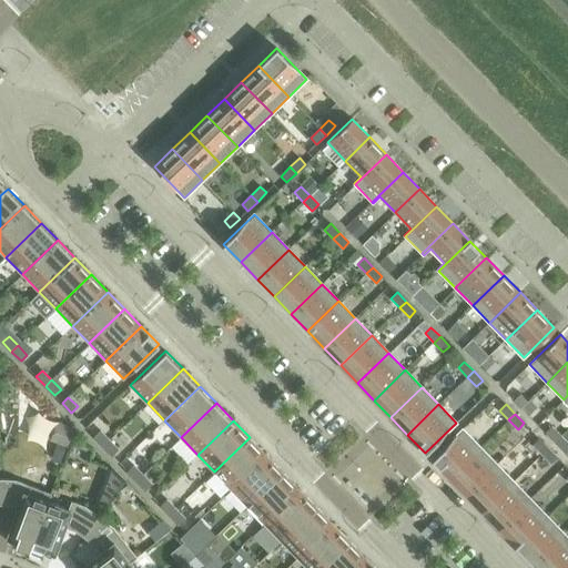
[(561,436),(551,426),(545,433),(554,443),(561,436)]
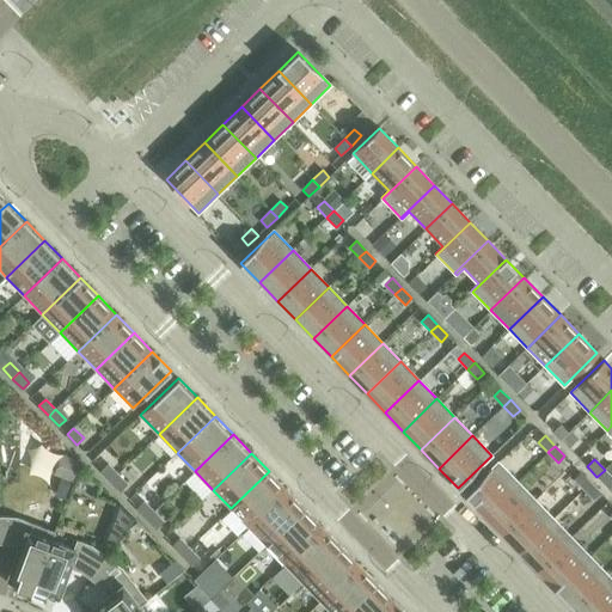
[(484,514),(518,482),(499,463),(465,495),(484,514)]
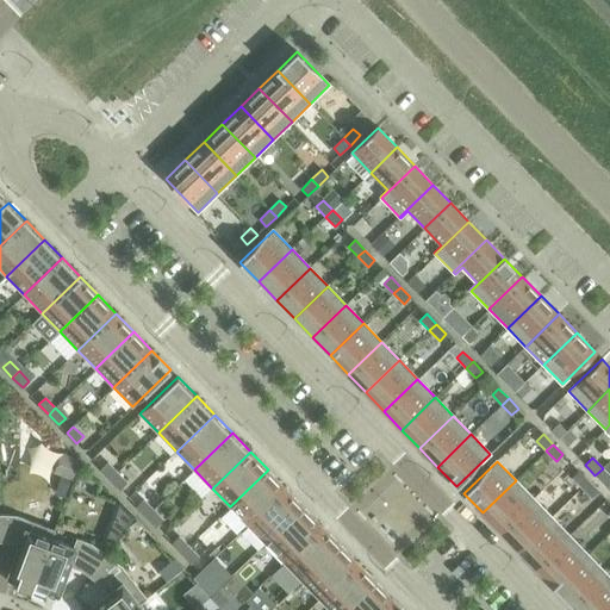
[(118,472),(107,462),(101,468),(111,479),(118,472)]
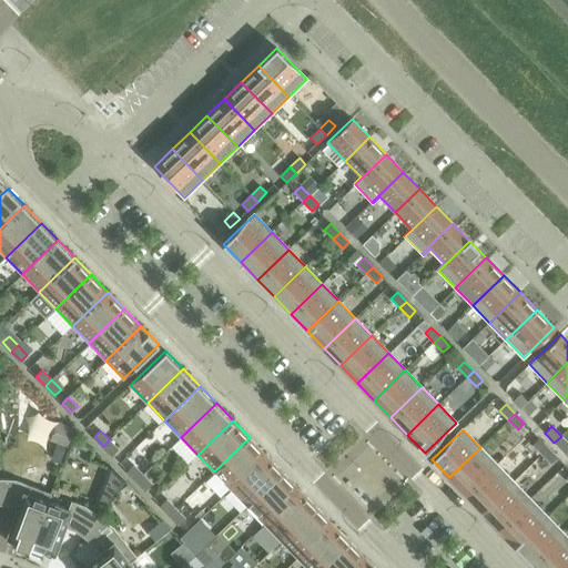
[(567,447),(567,443),(561,436),(554,443),(564,452),(567,447)]
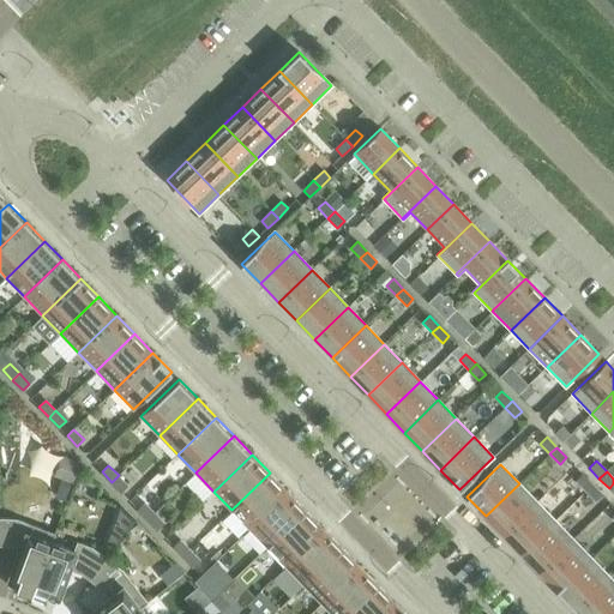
[(250,529),(288,492),(270,473),(232,510),(250,529)]
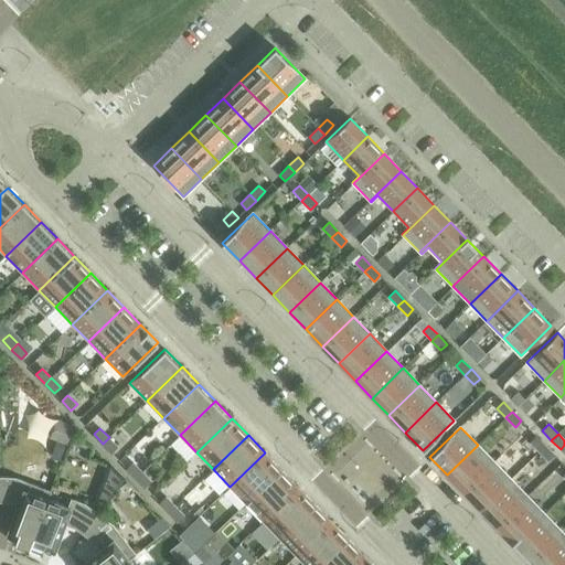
[(545,446),(536,436),(530,443),(539,451),(545,446)]
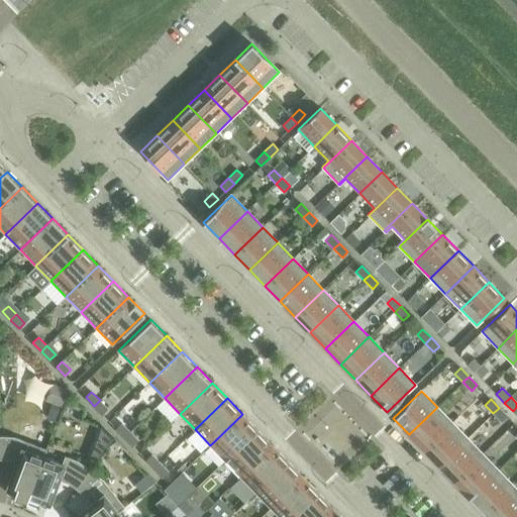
[(108,409),(100,400),(94,406),(102,414),(108,409)]
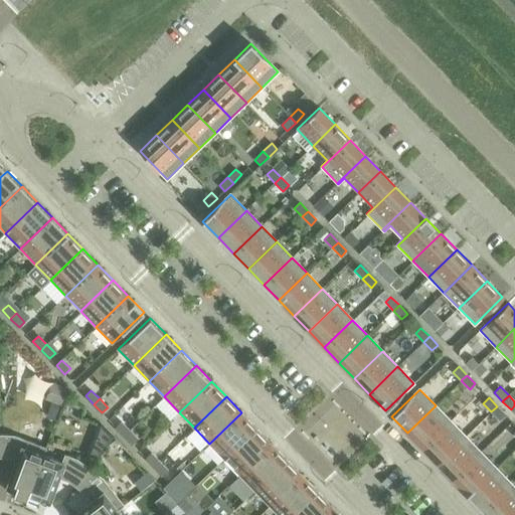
[(422,449),(451,421),(436,405),(407,433),(422,449)]
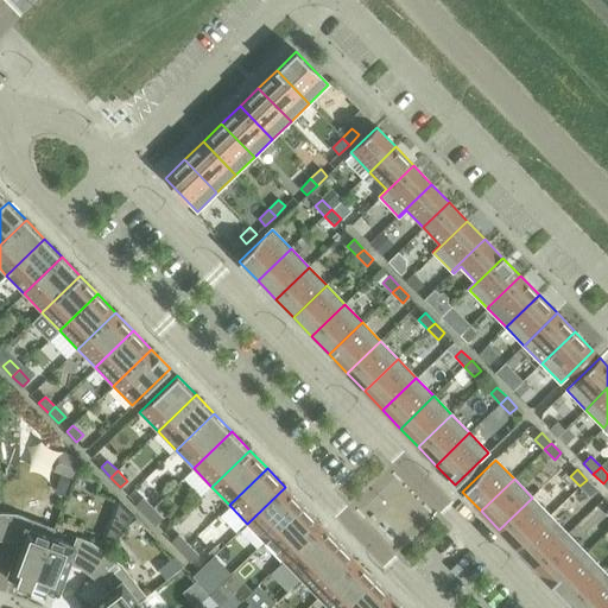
[(596,489),(587,480),(580,486),(590,496),(596,489)]
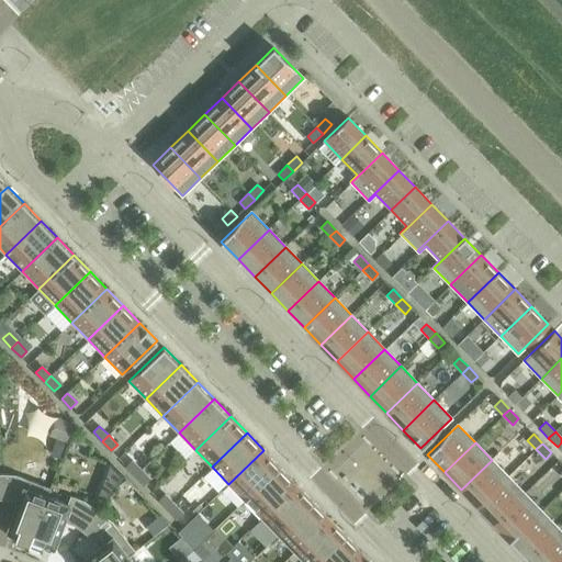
[(245,501),(280,467),(263,450),(228,484),(245,501)]
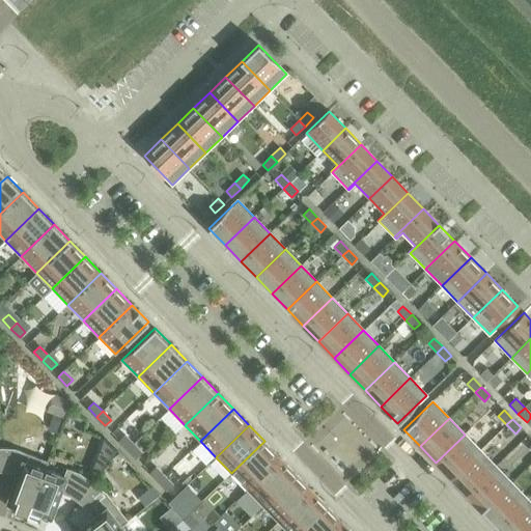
[(134,443),(124,435),(119,440),(128,449),(134,443)]
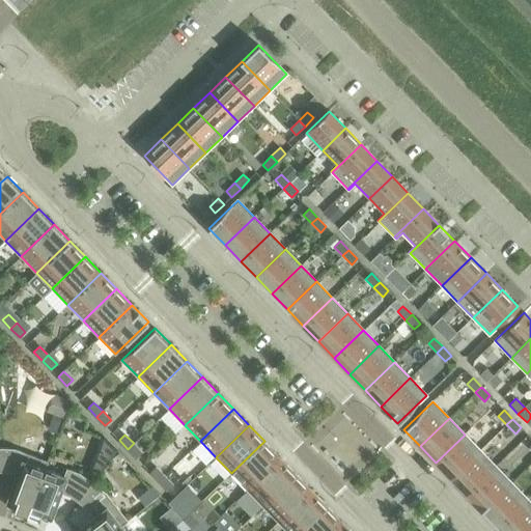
[(451,478),(480,450),(465,435),(436,463),(451,478)]
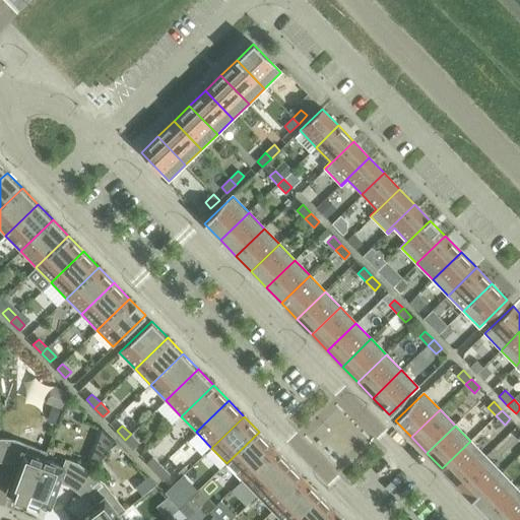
[(242,479),(274,448),(259,432),(226,463),(242,479)]
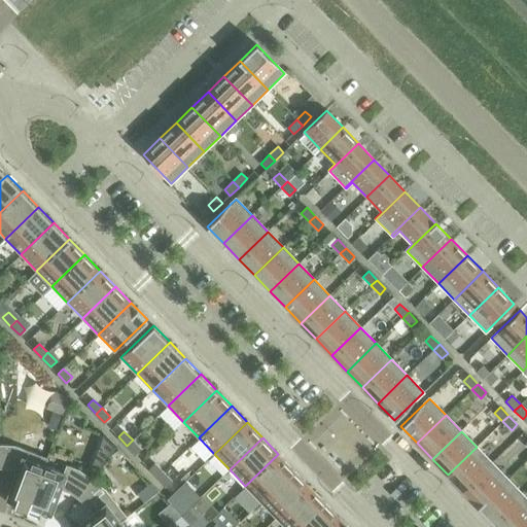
[(141,449),(133,440),(127,446),(135,454),(141,449)]
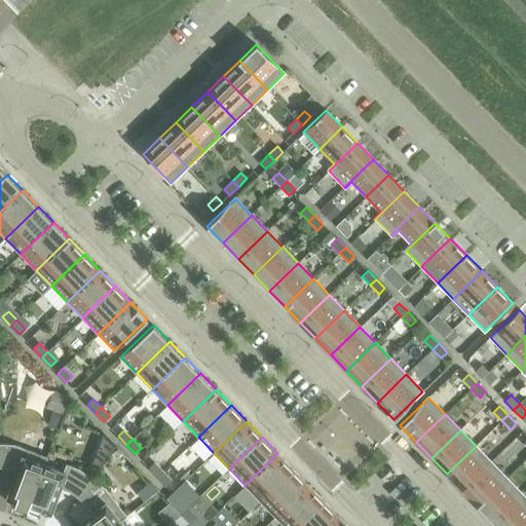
[(26,512),(47,457),(14,445),(0,444),(0,465),(6,466),(16,471),(6,497),(15,500),(13,506),(26,512)]
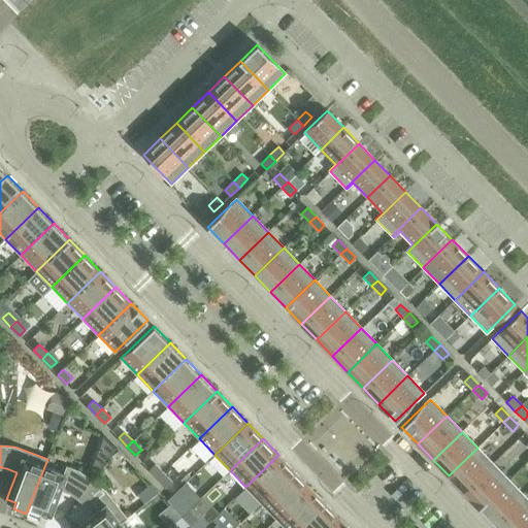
[(464,492),(493,464),(477,448),(449,475),(464,492)]
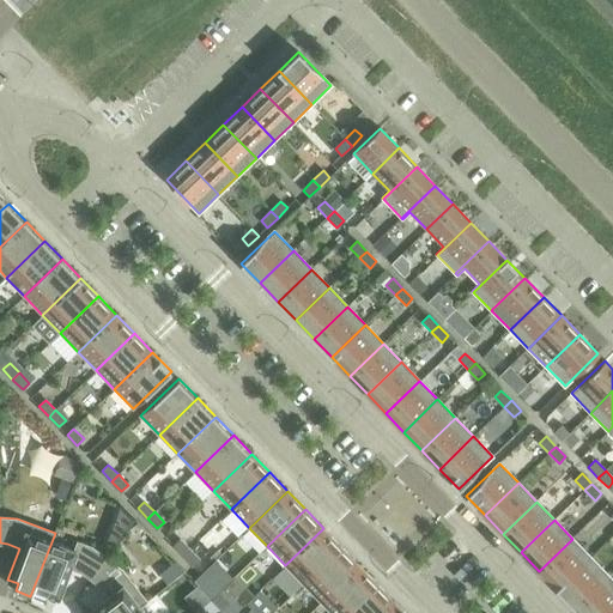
[(303,584),(341,547),(323,528),(285,565),(303,584)]
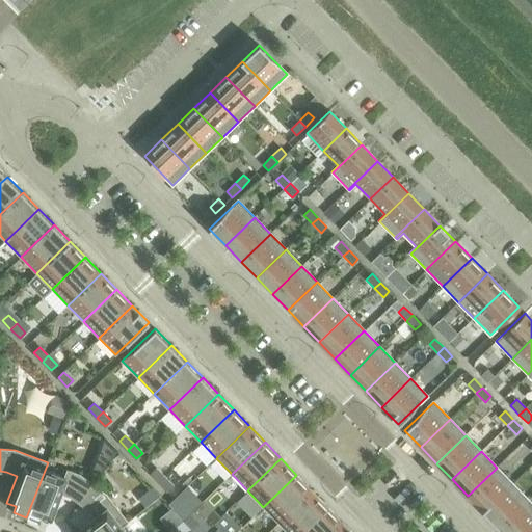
[(80,502),(94,484),(80,474),(67,470),(64,477),(46,470),(48,462),(26,517),(40,523),(42,516),(51,520),(61,493),(72,497),(80,502)]
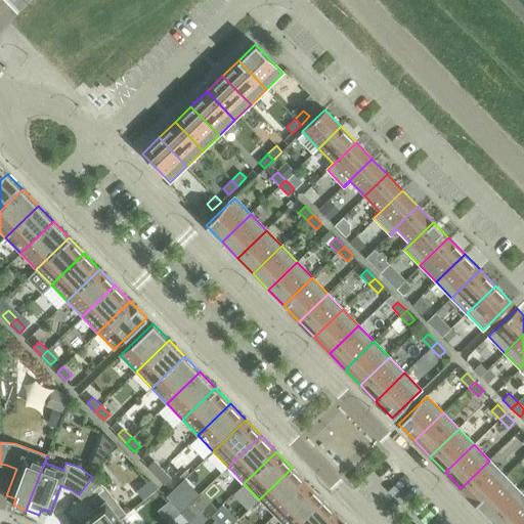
[(163,469),(154,461),(148,467),(157,475),(163,469)]
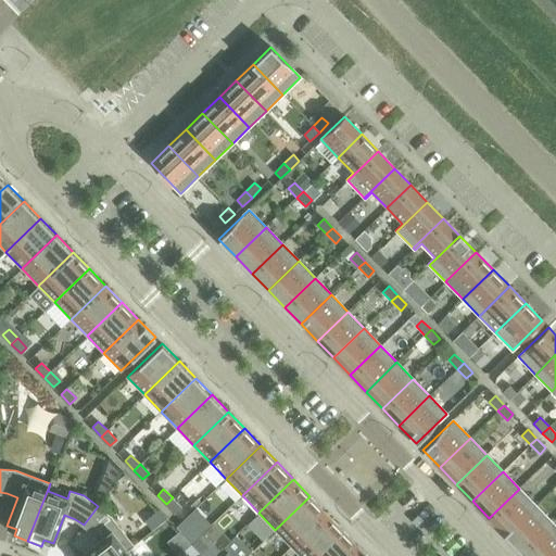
[(505,534),(535,505),(519,489),(489,518),(505,534)]
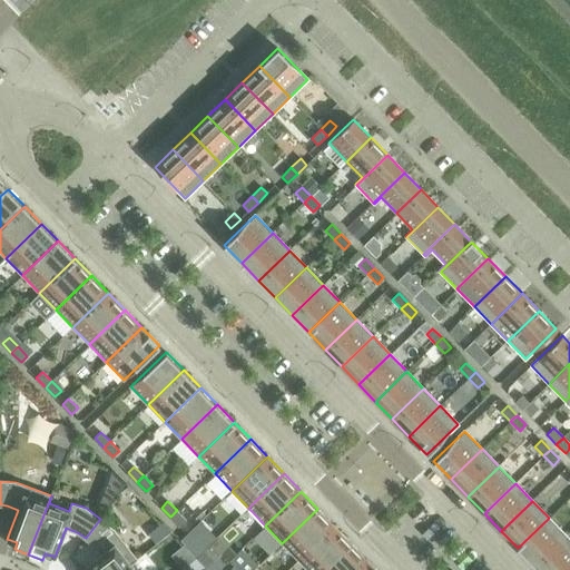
[(298,560),(334,526),(317,509),(282,543),(298,560)]
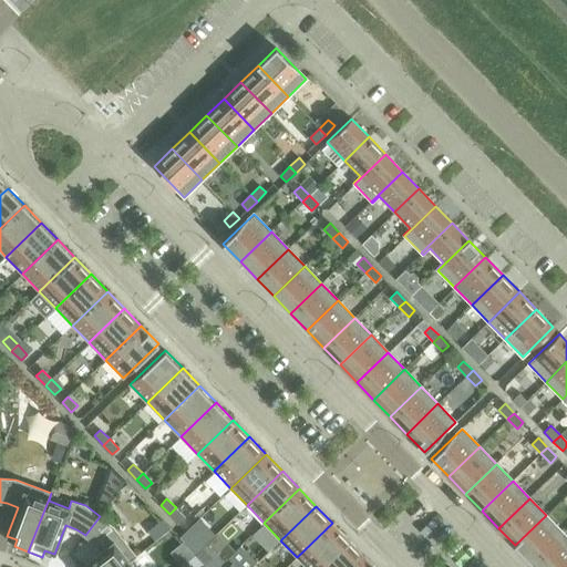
[(185,517),(176,507),(169,514),(178,523),(185,517)]
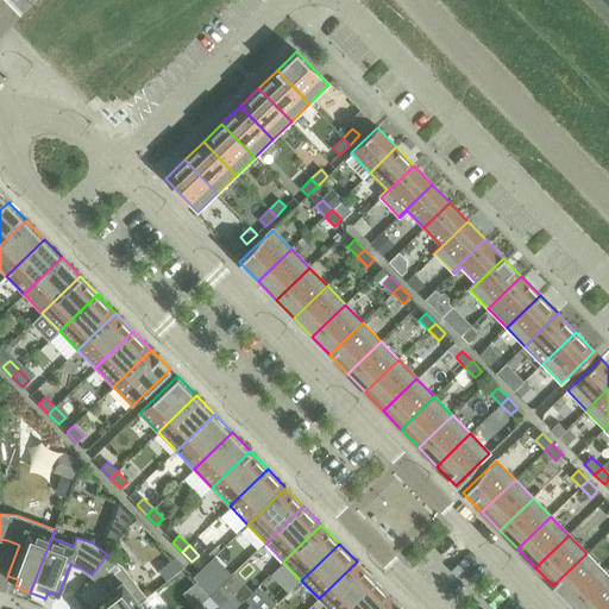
[(571,604),(604,572),(586,553),(553,585),(571,604)]
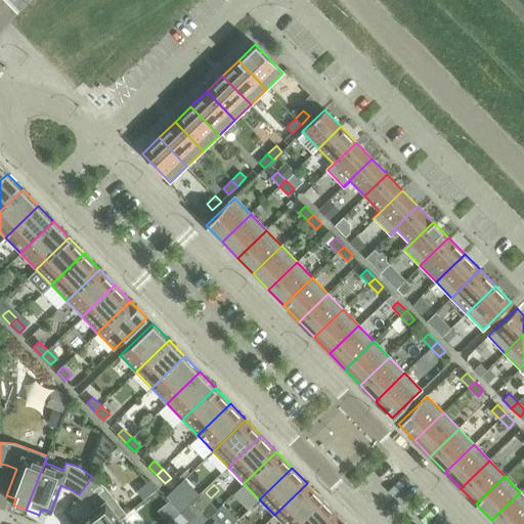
[(112,523),(126,514),(104,486),(92,477),(79,494),(86,500),(93,510),(75,523),(112,523)]
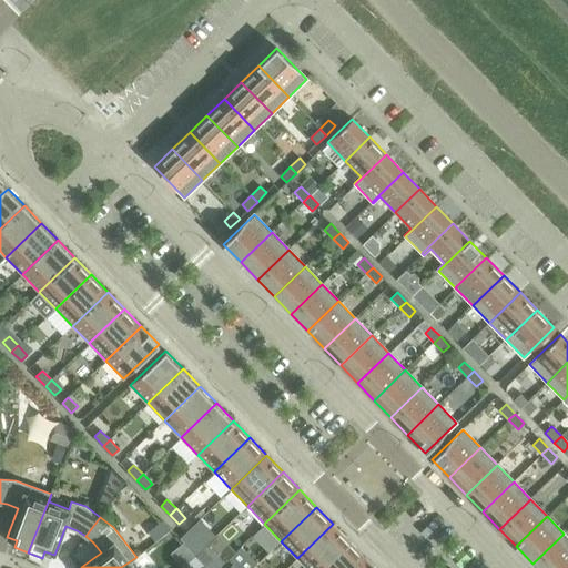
[(307,567),(322,567),(350,541),(333,524),(297,558),(307,567)]
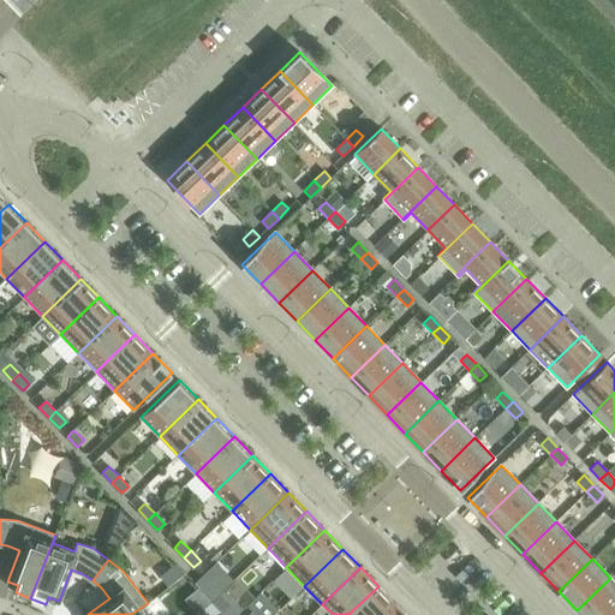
[(580,614),(608,614),(614,608),(614,581),(610,578),(577,610),(580,614)]
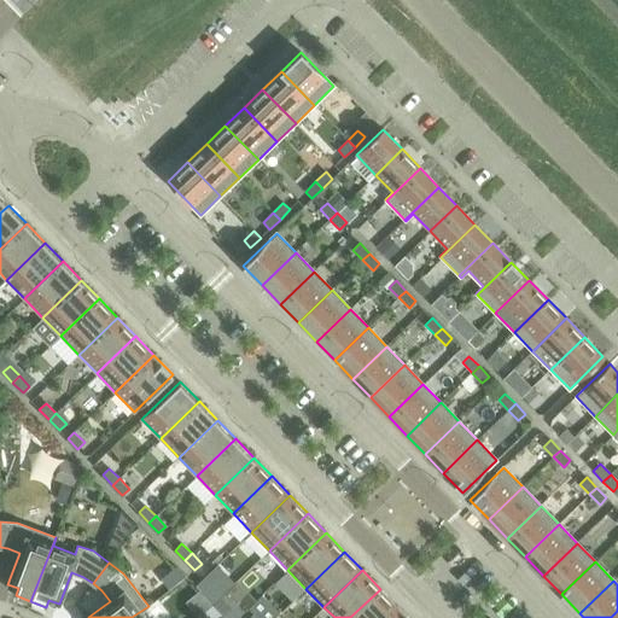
[(221,598),(211,588),(204,594),(214,605),(221,598)]
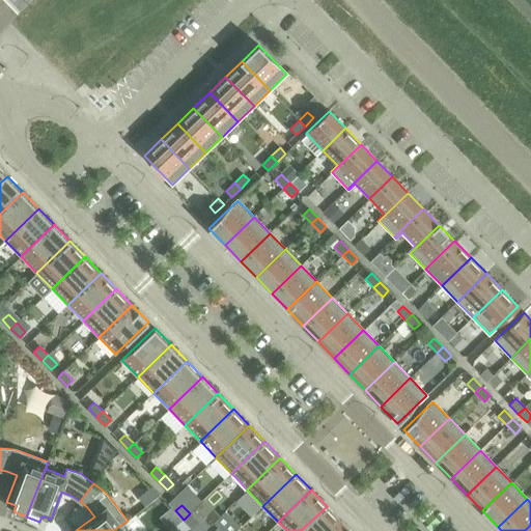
[(333,530),(342,522),(327,506),(301,530),(333,530)]
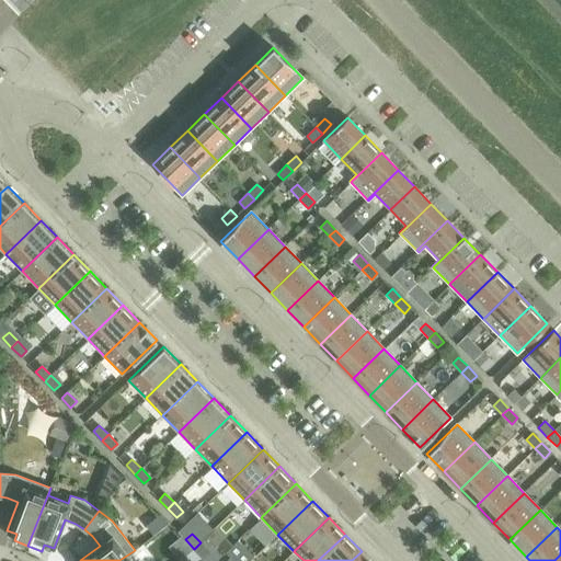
[(209,551),(201,542),(194,549),(204,558),(209,551)]
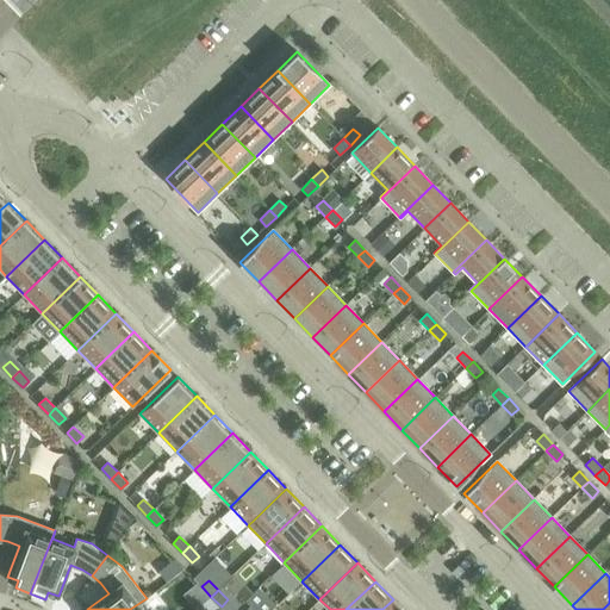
[(144,609),(139,604),(148,598),(147,598),(130,609),(144,609)]
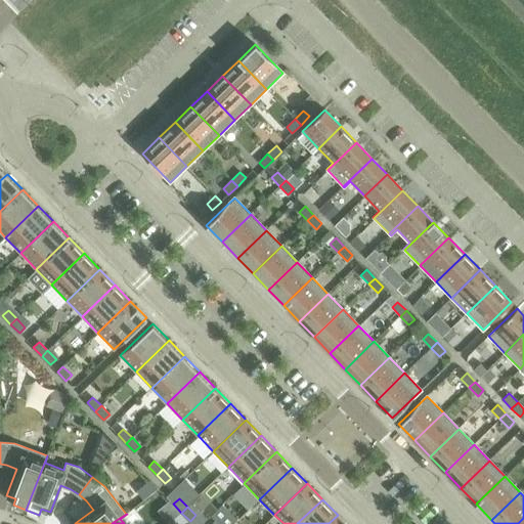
[(346,523),(338,515),(329,523),(346,523)]
